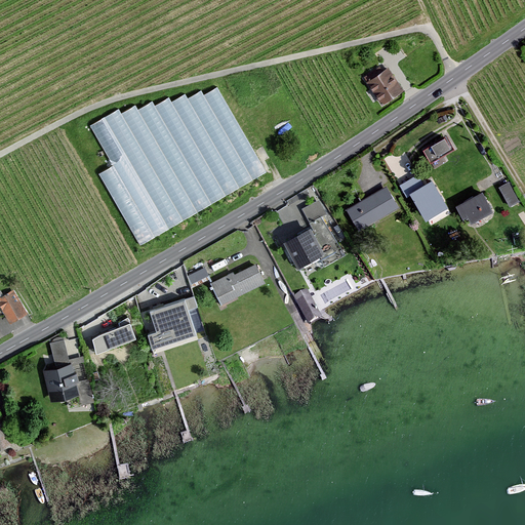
[(390,66),(365,81),(381,107),(406,91),(390,66)]
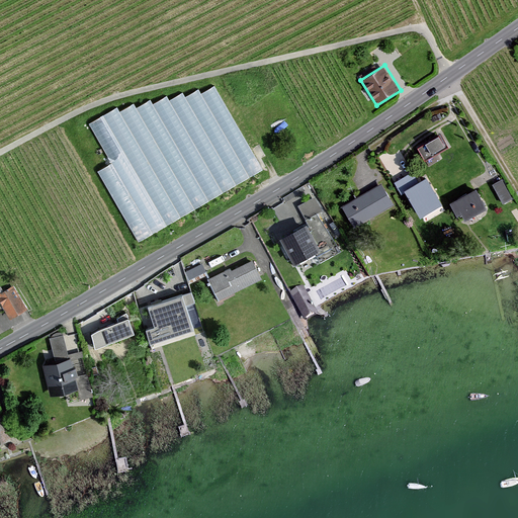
[(139,237),(265,171),(219,81),(202,90),(200,86),(186,93),(184,89),(172,96),(170,92),(155,100),(153,97),(139,104),(137,100),(122,108),(120,104),(91,119),(113,161),(103,167),(139,237)]
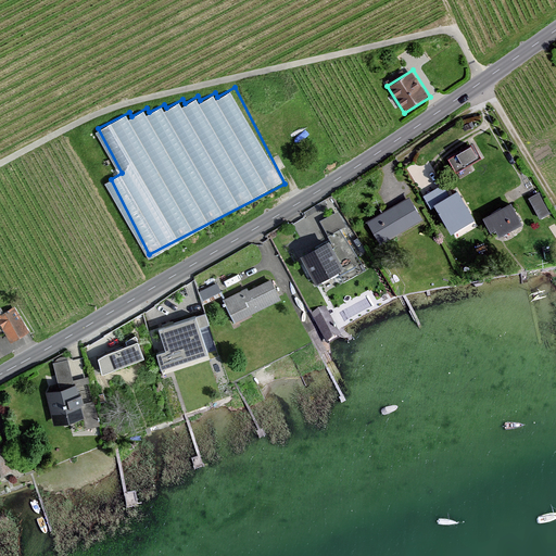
[(471,147),(449,160),(455,169),(477,158),(471,147)]
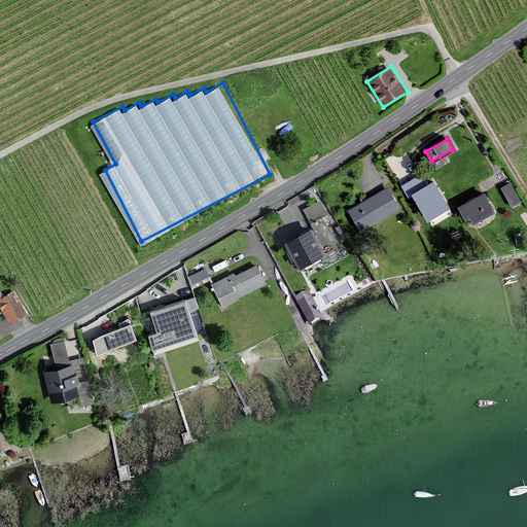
[(420,176),(402,186),(409,197),(413,195),(428,221),(449,209),(433,182),(426,186),(420,176)]
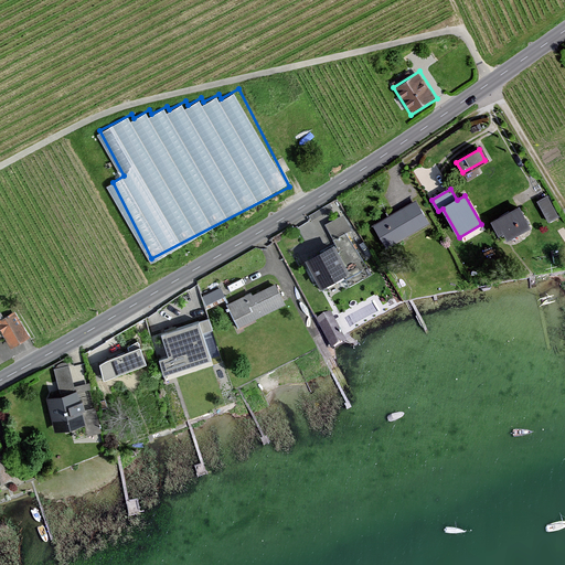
[(547,198),(539,202),(548,222),(557,217),(547,198)]
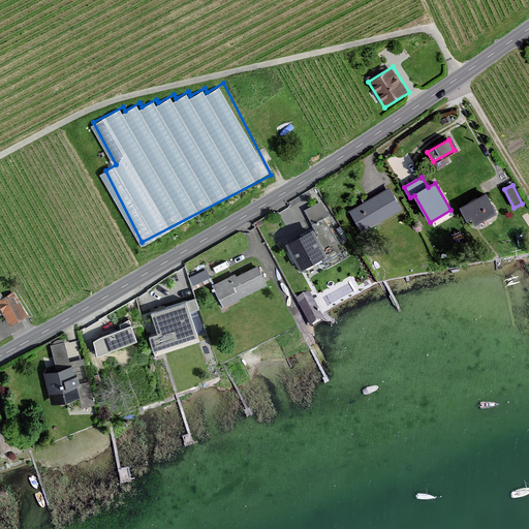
[(389,190),(350,212),(362,230),(400,209),(389,190)]
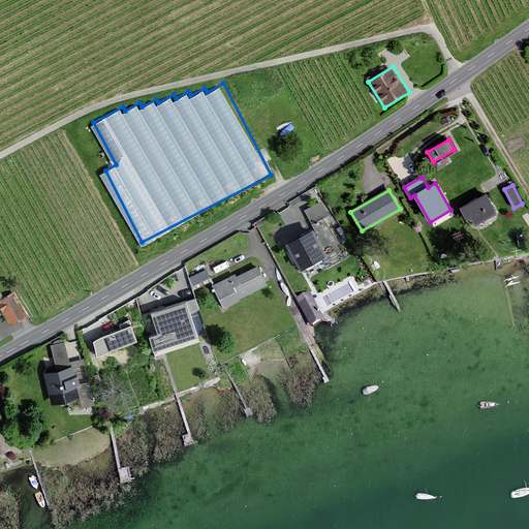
[(486,195),(461,209),(467,221),(472,218),(475,225),(495,214),(486,195)]
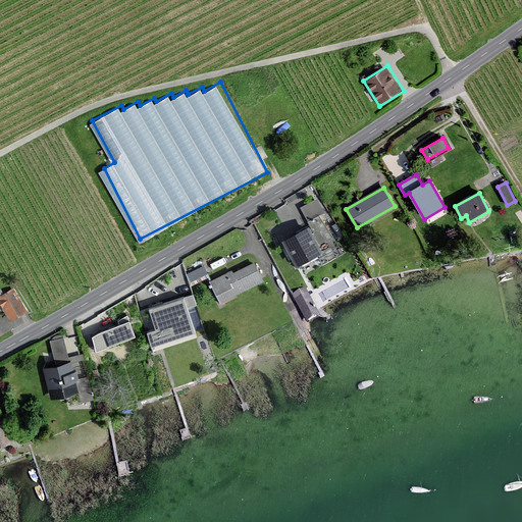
[(310,227),(285,241),(300,266),(318,256),(324,265),(344,254),(319,216),(324,213),(317,200),(300,208),(310,227)]
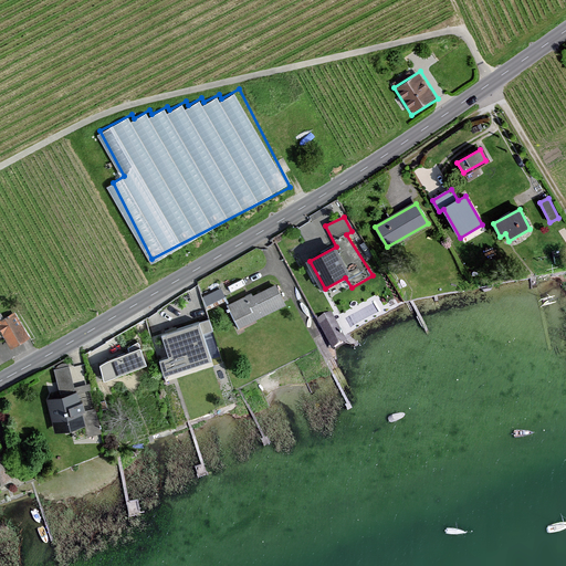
[(222,286),(202,295),(208,308),(228,300),(222,286)]
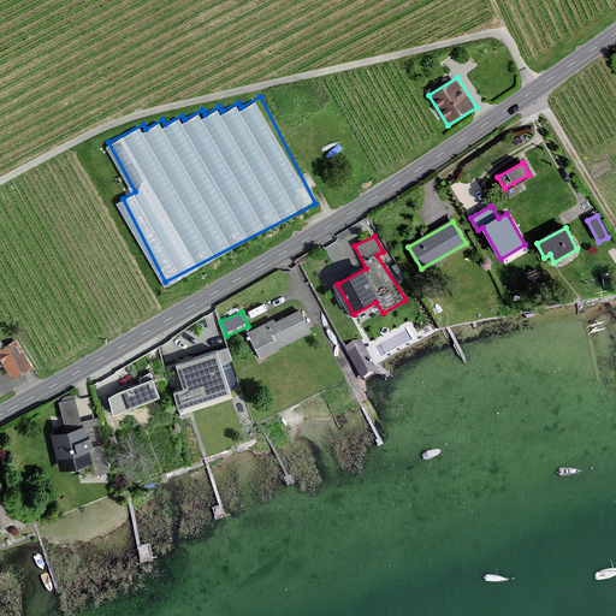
[(273,323),(249,333),(260,356),(309,332),(300,313),(274,325),(273,323)]
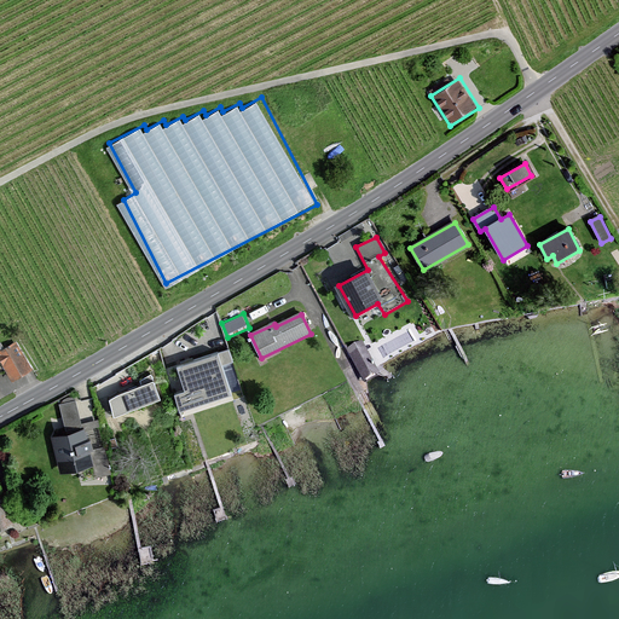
[(4,348),(0,350),(0,354),(0,356),(13,380),(34,369),(19,340),(4,348)]
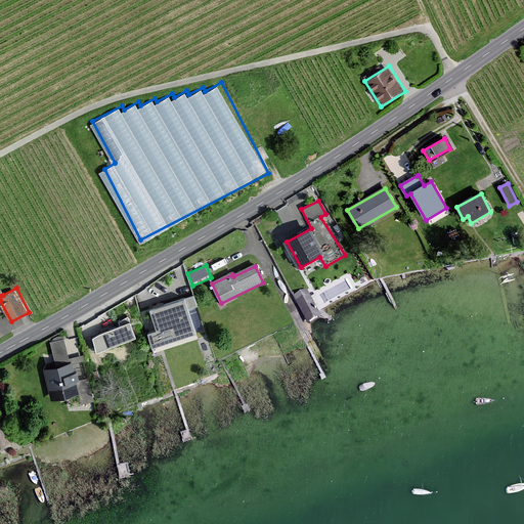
[(306,289),(295,295),(308,319),(319,314),(306,289)]
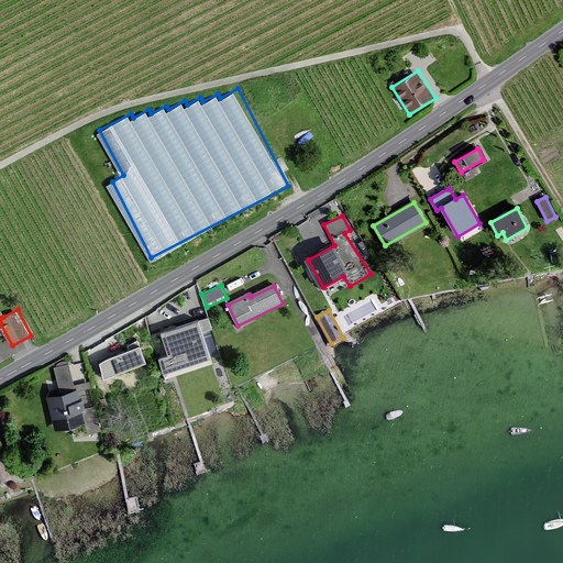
[(208,319),(161,334),(168,357),(158,361),(163,375),(210,360),(201,332),(211,329),(208,319)]
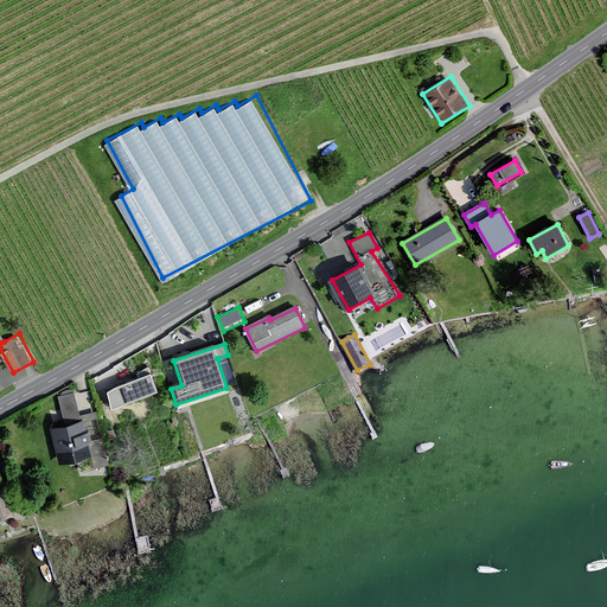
[(116,388),(107,394),(112,410),(157,393),(148,368),(136,375),(139,379),(116,388)]
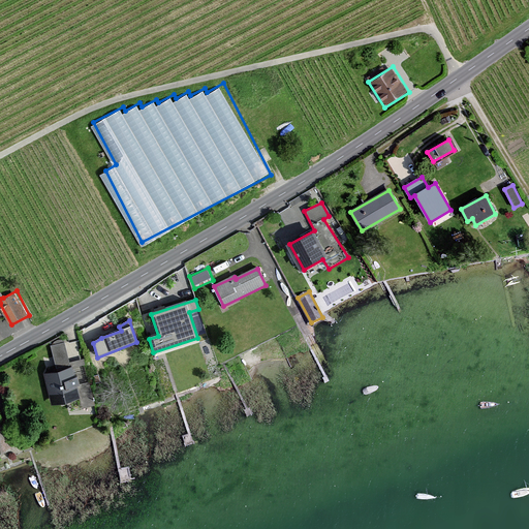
[(64,343),(51,346),(57,372),(45,375),(52,404),(81,397),(83,407),(94,405),(89,383),(78,386),(72,369),(70,370),(64,343)]
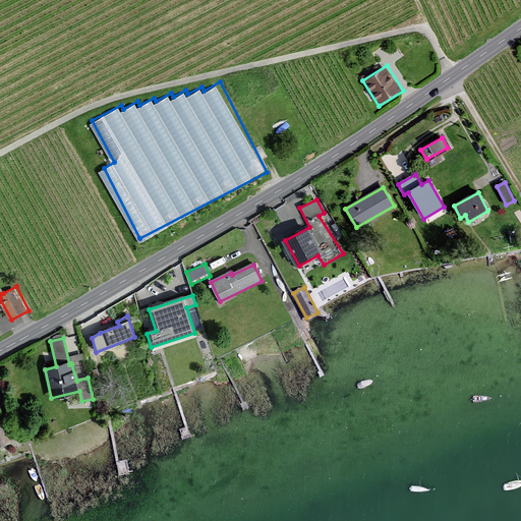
[(4,421),(0,422),(0,446),(10,444),(4,421)]
